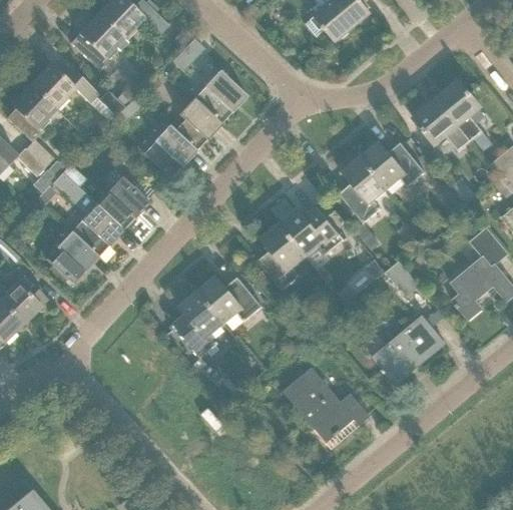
[(108,0),(97,12),(123,37),(142,17),(157,32),(166,23),(156,13),(159,10),(149,0),(146,4),(142,0),(138,0),(132,7),(124,0),(108,0)]
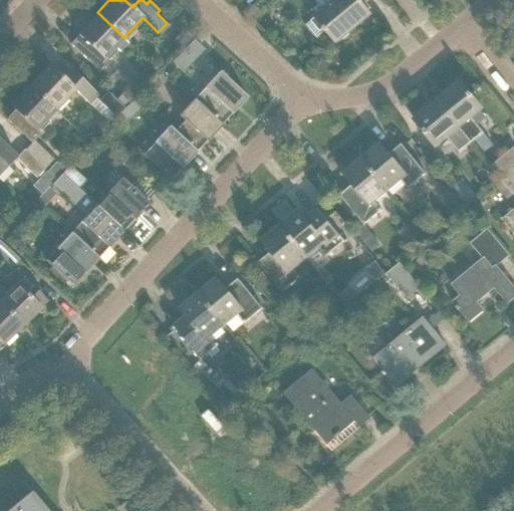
[(318,0),(324,7),(314,15),(323,26),(322,27),(326,31),(327,30),(336,41),(371,12),(361,0),(318,0)]
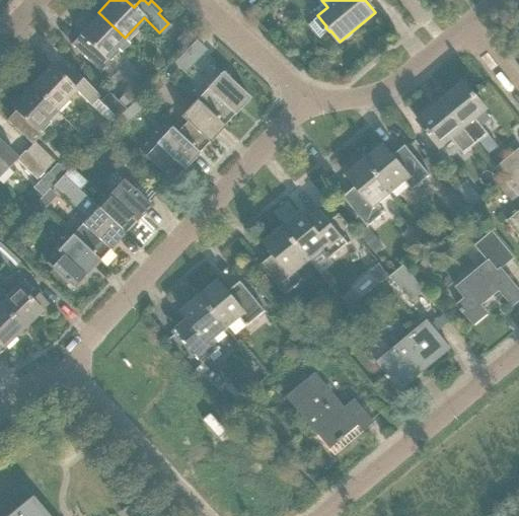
[(130,43),(125,38),(98,12),(79,32),(83,37),(75,46),(100,71),(109,62),(105,58),(116,47),(121,52),(130,43)]
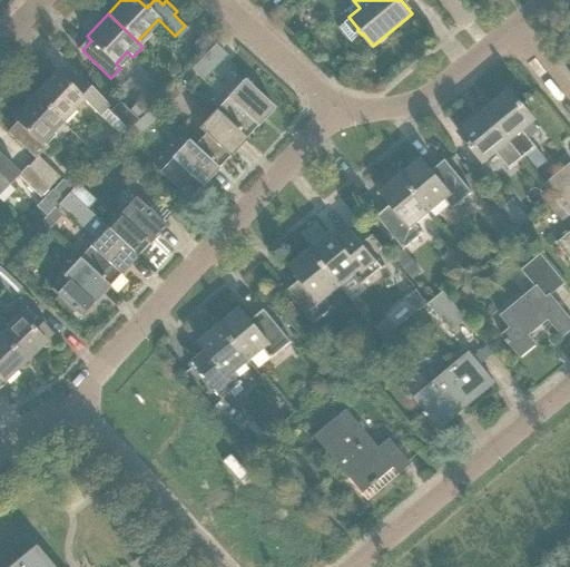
[(206,28),(194,40),(202,47),(213,35),(206,28)]
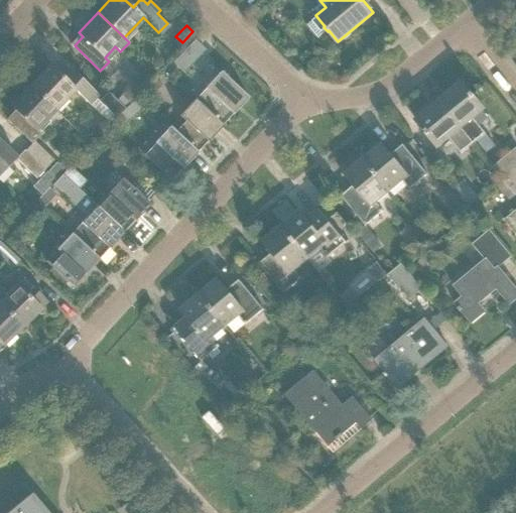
[(184,71),(205,48),(194,38),(173,61),(184,71)]
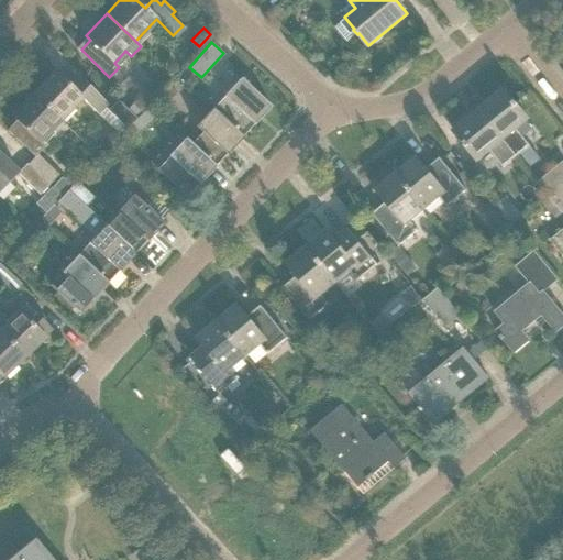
[(33,91),(61,119),(81,97),(98,112),(108,102),(79,76),(70,85),(54,69),(33,91)]
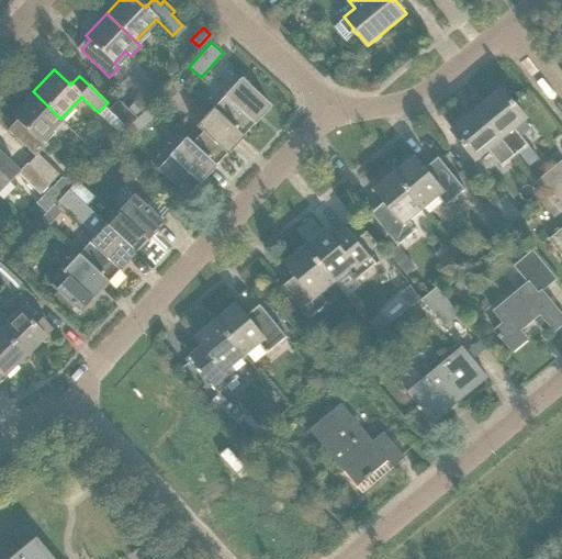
[(218,112),(242,133),(253,122),(254,123),(270,104),(239,76),(223,94),(229,100),(218,112)]
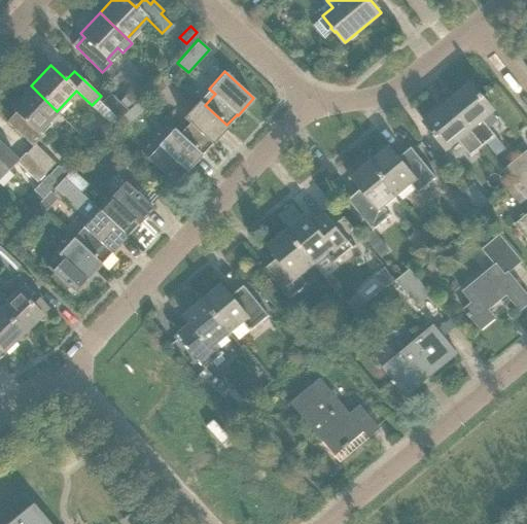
[(483,144),(496,134),(483,118),(494,109),(471,82),(448,102),(483,144)]
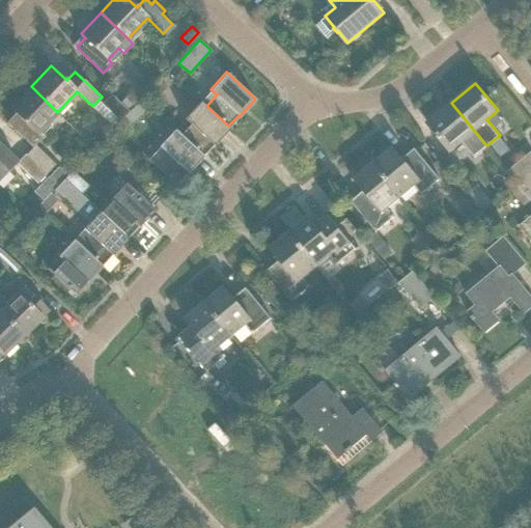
[(37,133),(57,112),(31,86),(10,107),(15,111),(6,120),(32,145),(26,153),(25,154),(46,172),(55,163),(35,143),(42,136),(37,133)]
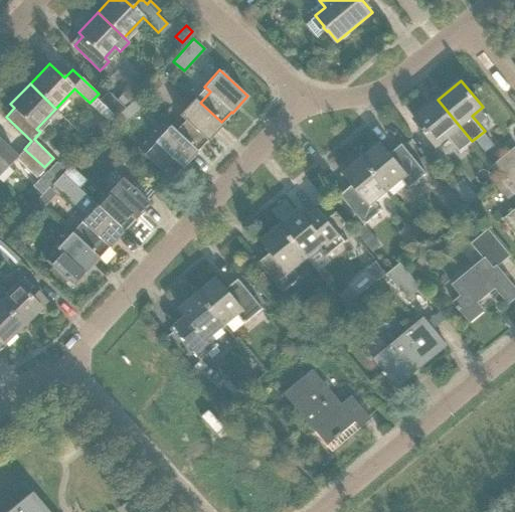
[(125,107),(134,97),(125,89),(116,98),(125,107)]
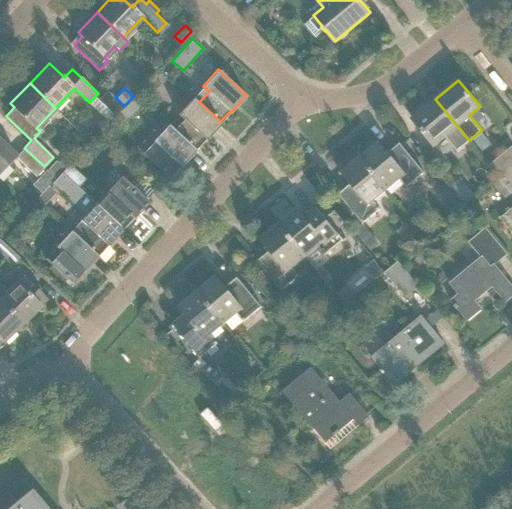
[(124,106),(115,97),(107,89),(98,98),(115,114),(124,106)]
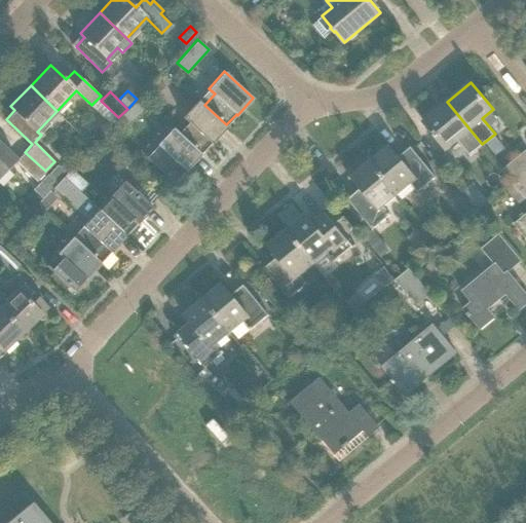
[(127,109),(136,116),(147,104),(140,97),(138,100),(137,99),(127,109)]
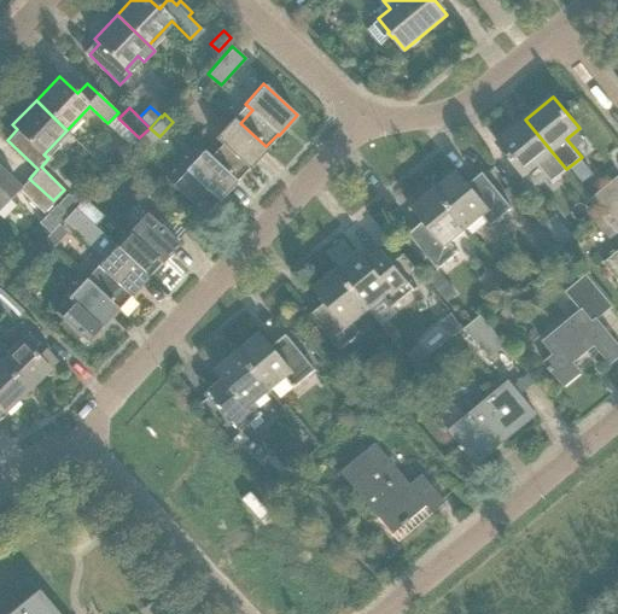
[(266,146),(240,123),(233,116),(215,136),(222,142),(210,156),(235,180),(248,167),(249,168),(267,147),(266,146)]
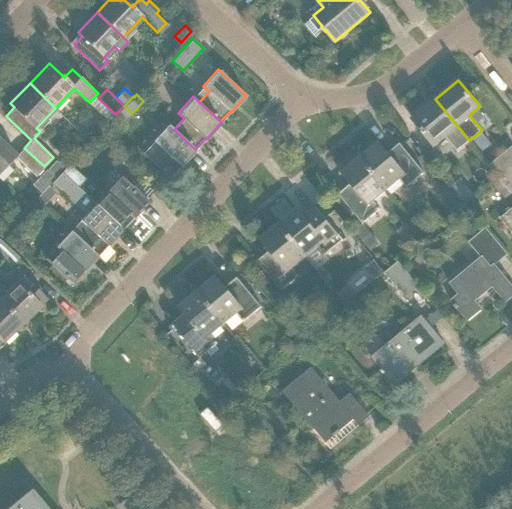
[(469,140),(435,99),(412,118),(434,144),(445,135),(457,150),(469,140)]
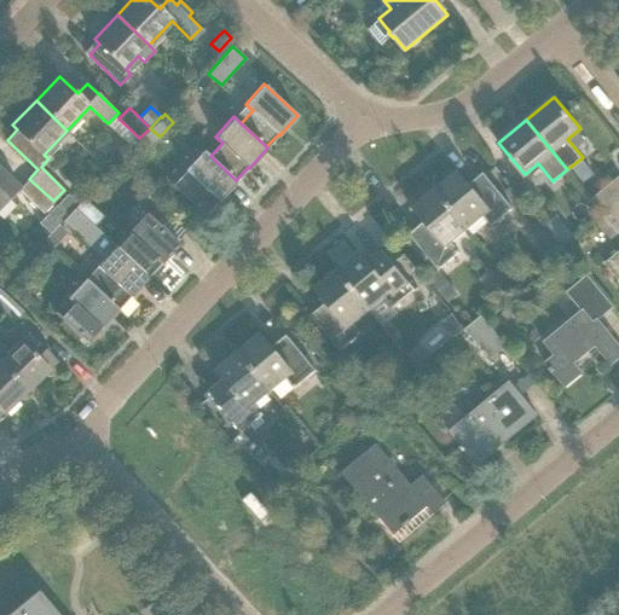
[(236,180),(210,156),(203,149),(185,169),(185,170),(173,184),(204,214),(218,199),(219,201),(237,181),(236,180)]
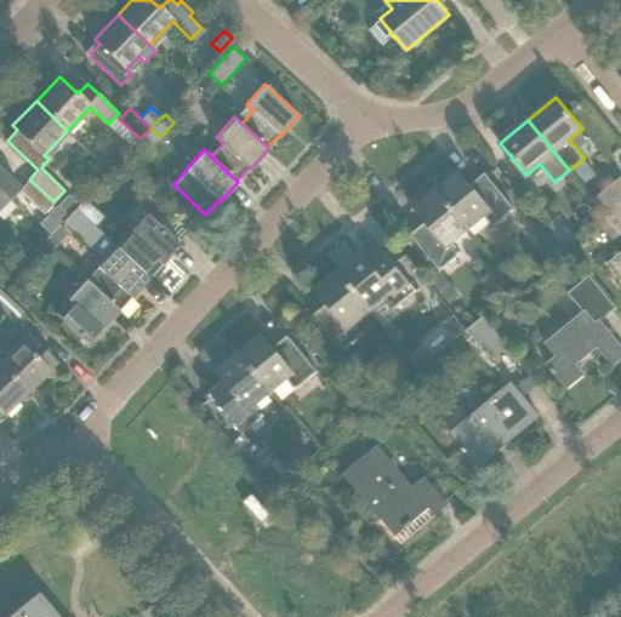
[(29,180),(30,178),(28,177),(20,186),(0,166),(0,206),(18,188),(44,212),(53,201),(29,180)]
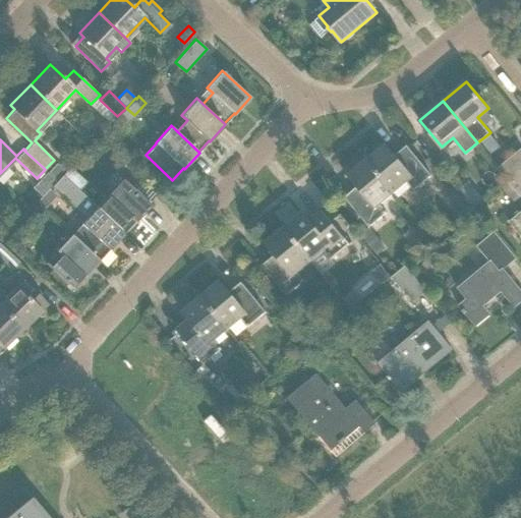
[(366,158),(394,191),(407,180),(413,189),(431,174),(407,144),(394,154),(385,142),(366,158)]
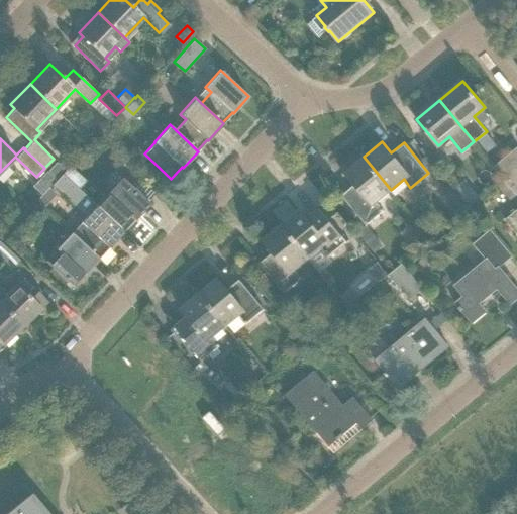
[(503,178),(516,166),(516,146),(494,165),(503,178)]
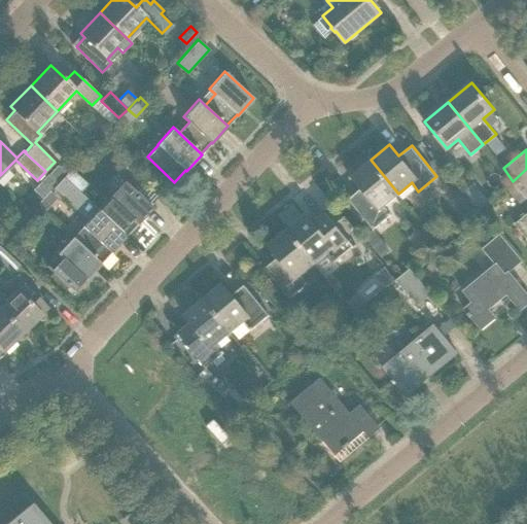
[(398,194),(371,160),(351,175),(361,187),(349,198),(374,228),(392,213),(385,204),(398,194)]
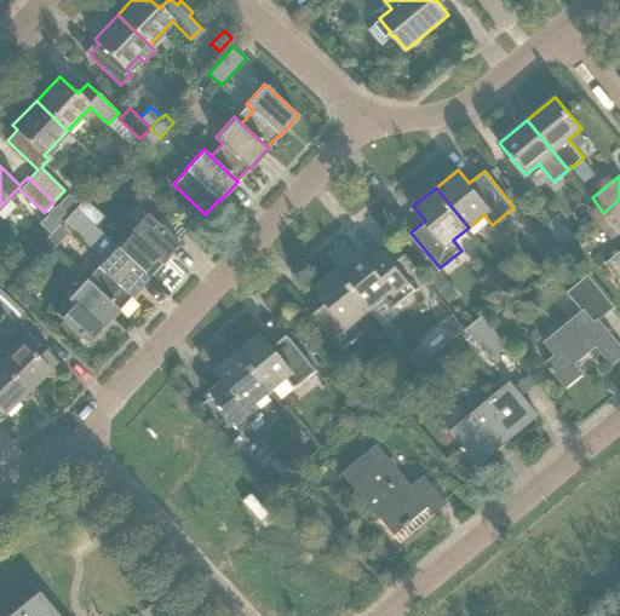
[(84,196),(74,207),(90,220),(95,225),(104,216),(96,207),(86,199),(84,196)]
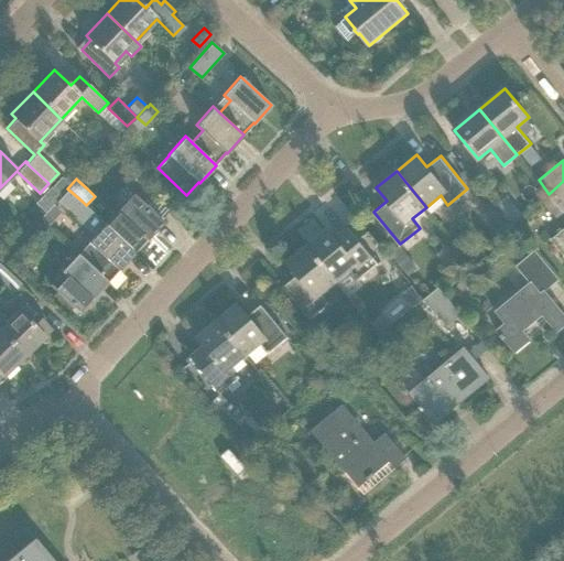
[(563,181),(549,194),(563,212),(563,211),(563,181)]
